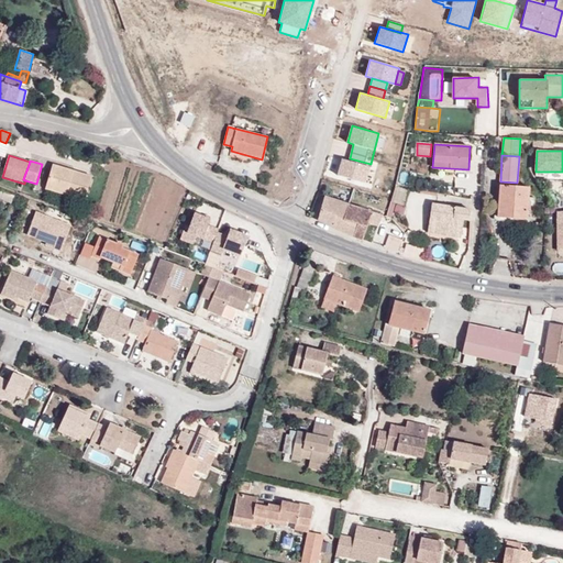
[(340,177),(367,183),(371,165),(342,161),(340,177)]
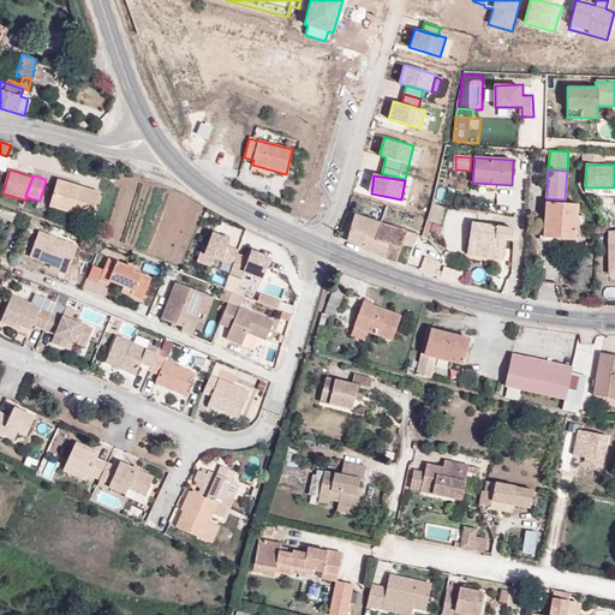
[(93,219),(100,193),(58,180),(51,206),(93,219)]
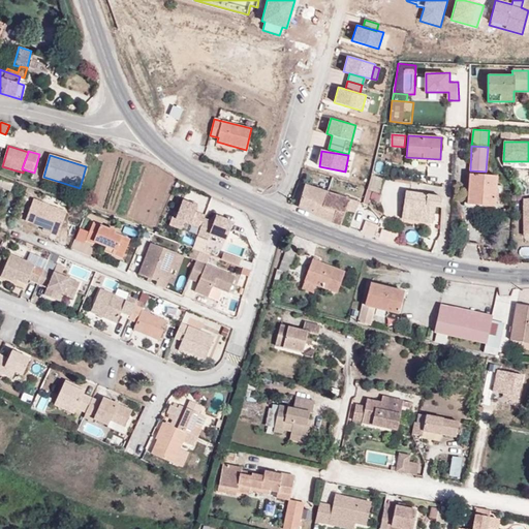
[(480,201),(480,205),(495,206),(497,177),(470,174),(468,200),(480,201)]
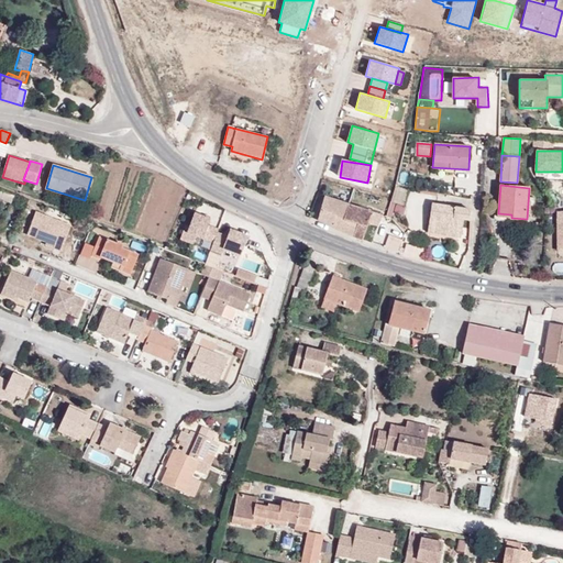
[(408,190),(395,186),(390,201),(404,206),(408,190)]
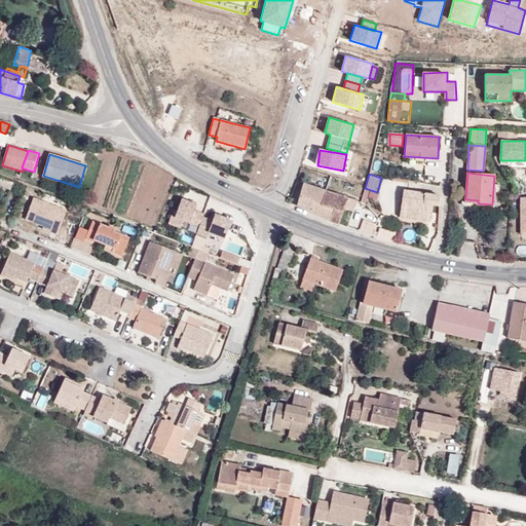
[(0,185),(10,190),(13,183),(0,176),(0,185)]
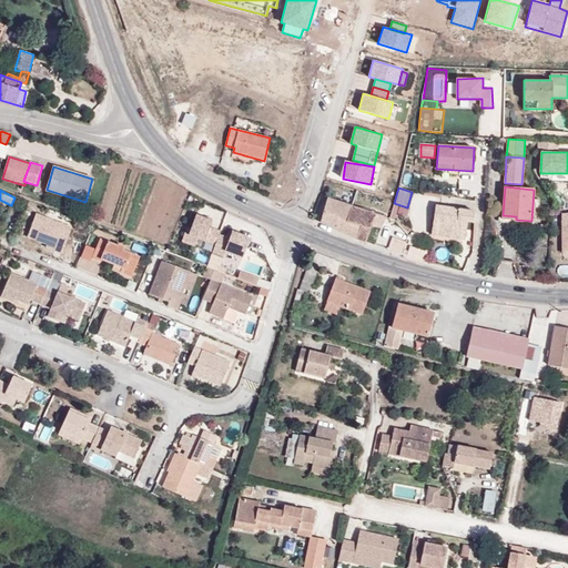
[(327,200),(321,222),(355,237),(361,225),(346,220),(351,208),(327,200)]
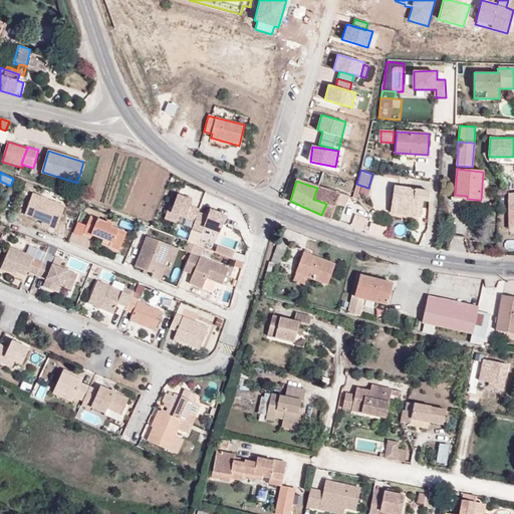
[(412,213),(421,214),(423,200),(428,201),(430,192),(394,186),(390,212),(399,214),(400,205),(413,207),(412,213)]
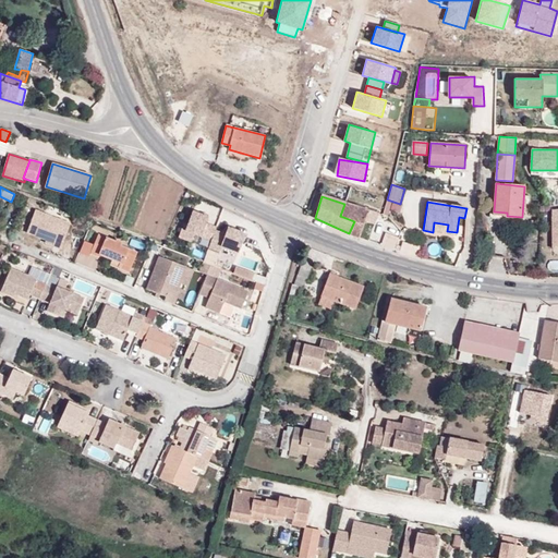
[(378,213),(368,209),(368,211),(344,204),(340,216),(354,221),(349,233),(359,238),(364,220),(374,223),(378,213)]
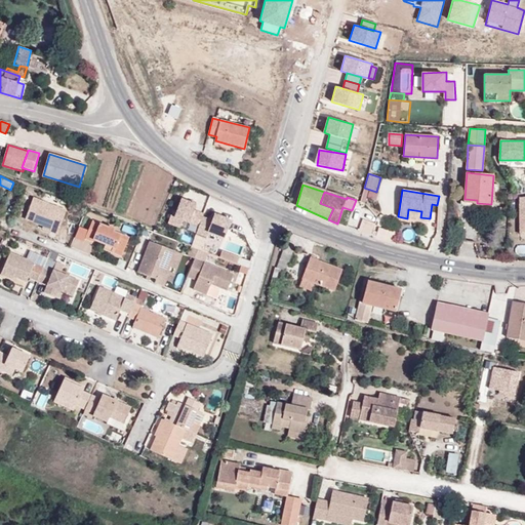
[(67,210),(34,198),(26,219),(43,226),(42,229),(58,234),(67,210)]
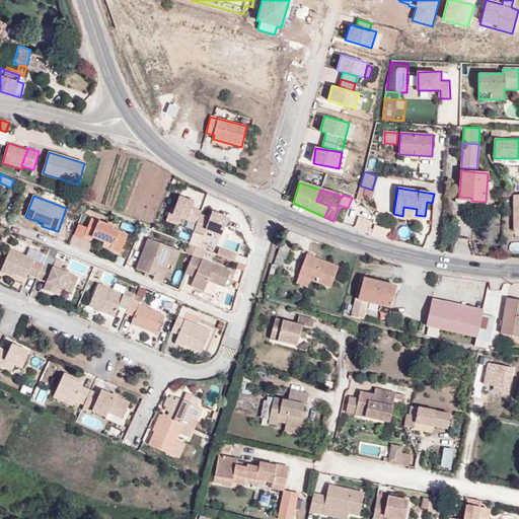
[(194,202),(179,197),(172,214),(169,213),(166,220),(177,225),(180,218),(197,224),(200,214),(201,211),(192,208),(194,202)]
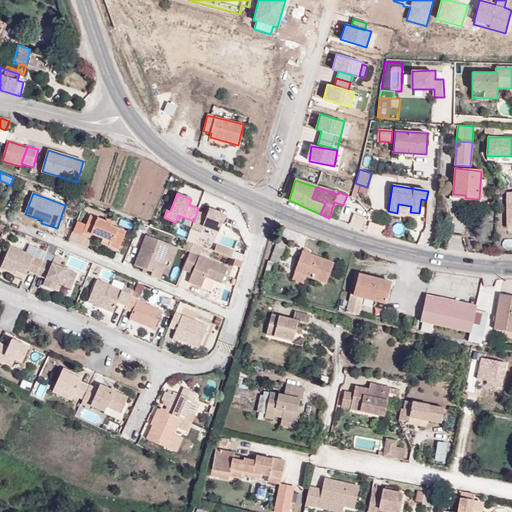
[(419,216),(419,213),(410,212),(411,206),(398,204),(397,213),(419,216)]
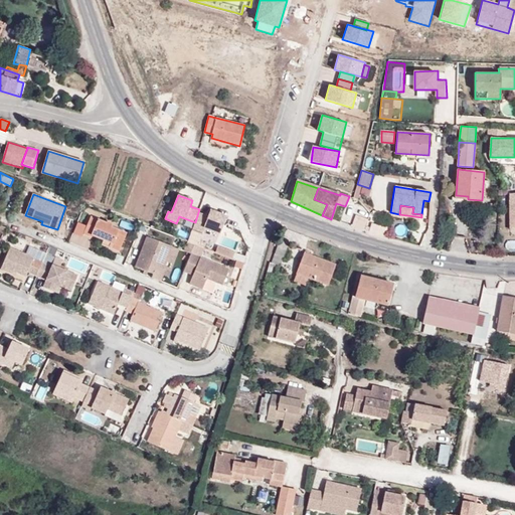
[(192,228),(202,232),(204,227),(220,233),(226,216),(210,209),(207,216),(198,212),(195,222),(192,228)]
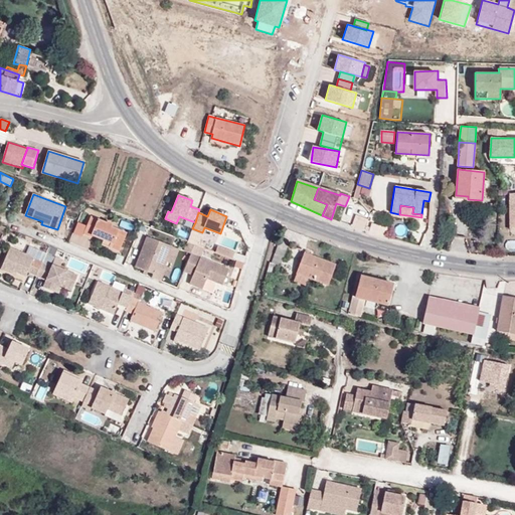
[(490,221),(491,210),(481,210),(481,221),(490,221)]
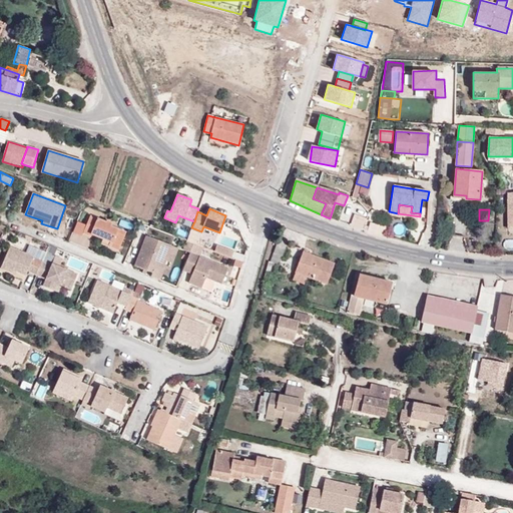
[(110,241),(121,246),(126,232),(111,226),(112,223),(107,220),(106,222),(90,215),(83,233),(91,236),(91,234),(103,238),(102,242),(109,245),(110,241)]
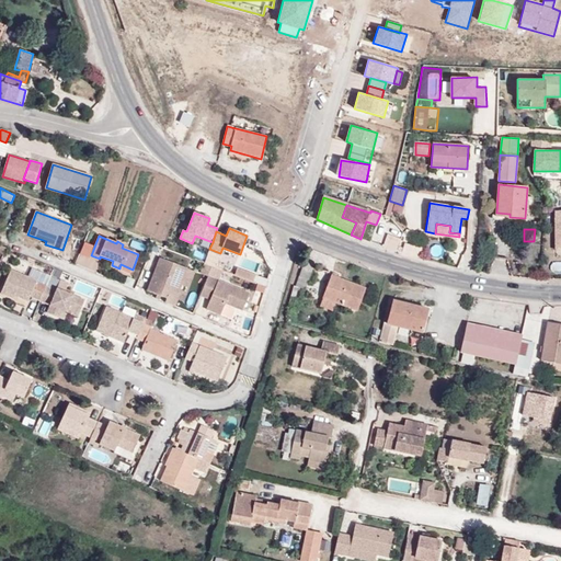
[(397,250),(400,241),(387,237),(385,245),(397,250)]
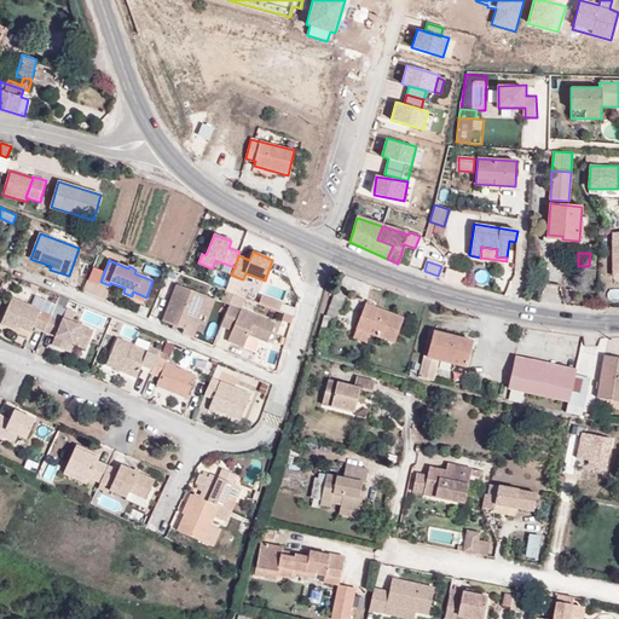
[(443,277),(466,284),(468,273),(462,272),(446,268),(443,277)]
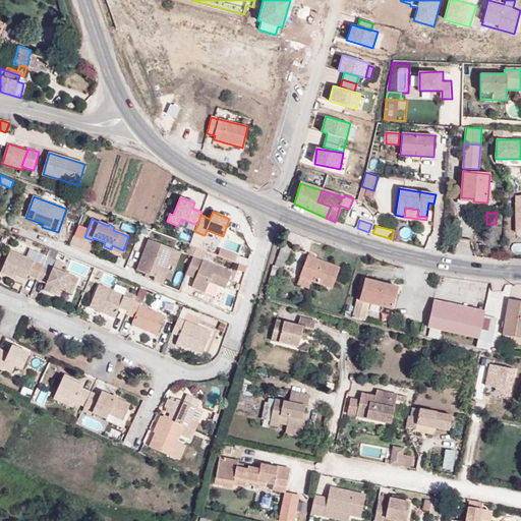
[(167,272),(175,249),(149,239),(136,270),(155,277),(154,281),(163,285),(168,273),(167,272)]
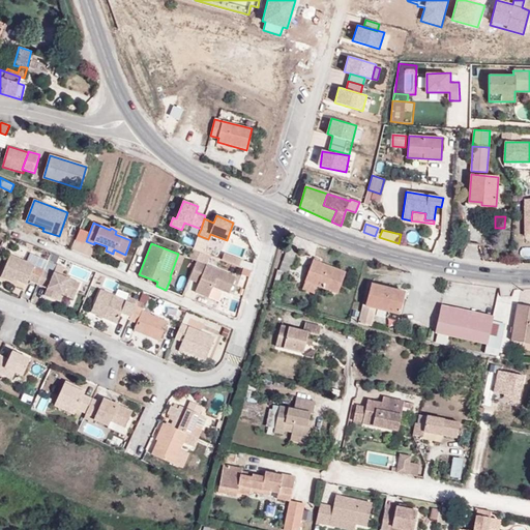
[(289,271),(297,251),(288,246),(280,268),(289,271)]
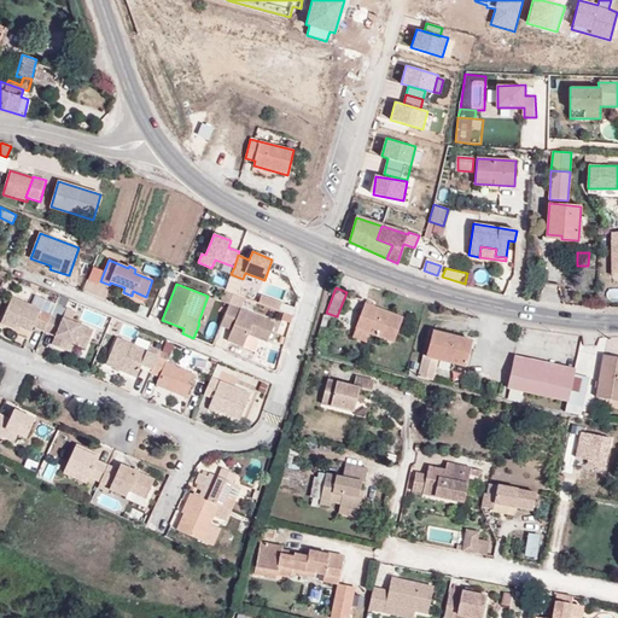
[(144,301),(146,297),(133,291),(132,296),(144,301)]
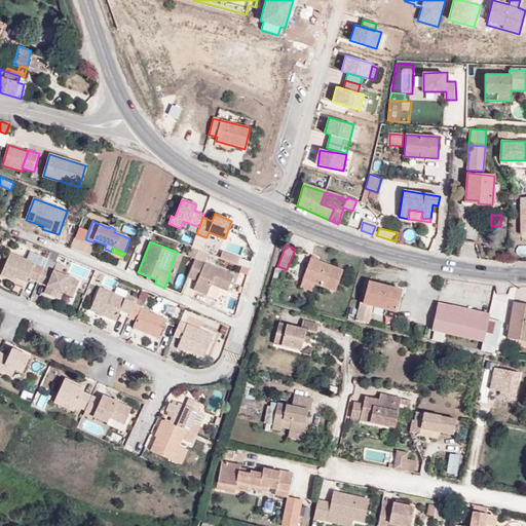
[(199,249),(195,259),(205,263),(211,253),(199,249)]
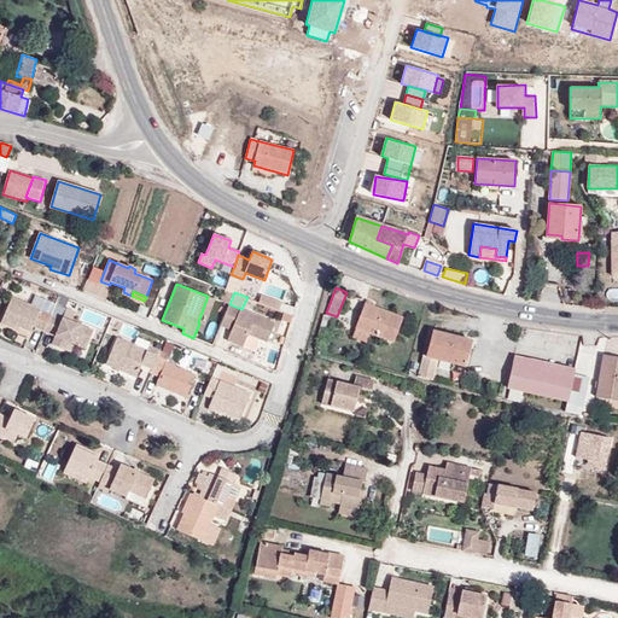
[(260,301),(270,305),(273,298),(262,293),(260,301)]
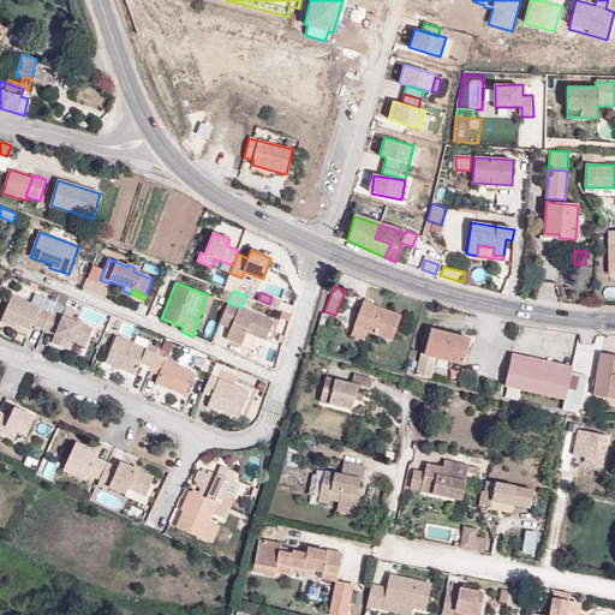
[(34,326),(45,330),(51,314),(40,310),(41,308),(12,296),(1,322),(19,329),(21,327),(31,330),(34,326)]
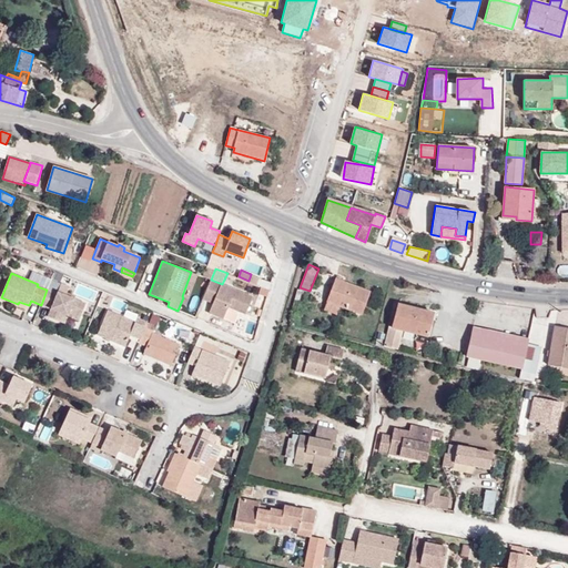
[(251,274),(249,281),(257,284),(260,277),(251,274)]
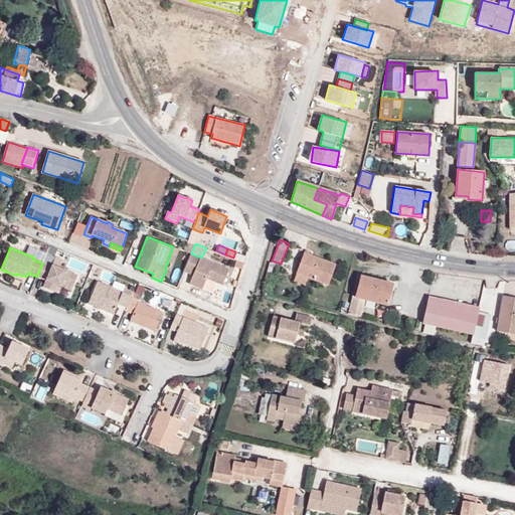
[(306,249),(297,274),(308,278),(327,285),(335,265),(311,255),(312,251),(306,249)]
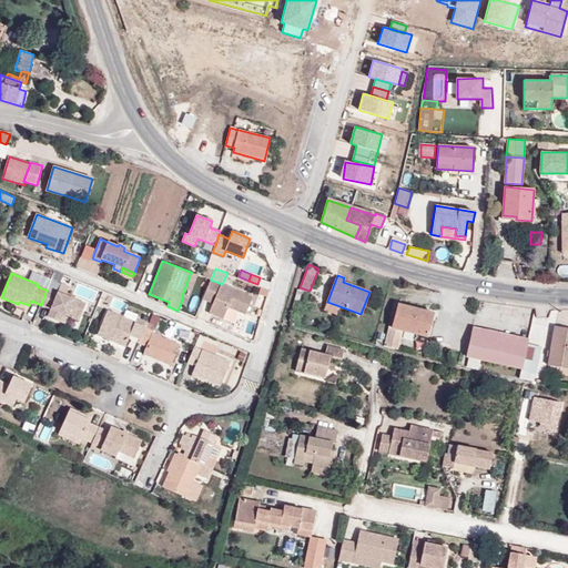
[(253,297),(211,280),(203,300),(213,304),(209,313),(224,320),(229,307),(246,314),(253,297)]
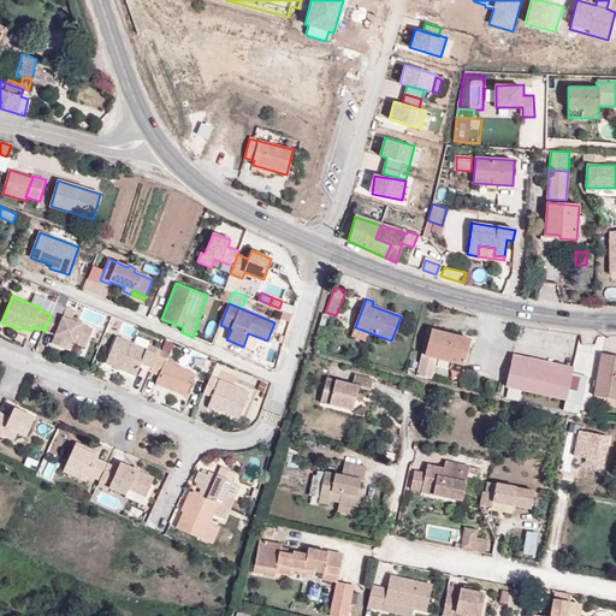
[(51,314),(45,331),(54,336),(52,343),(71,351),(75,343),(86,348),(94,330),(63,317),(61,319),(51,314)]
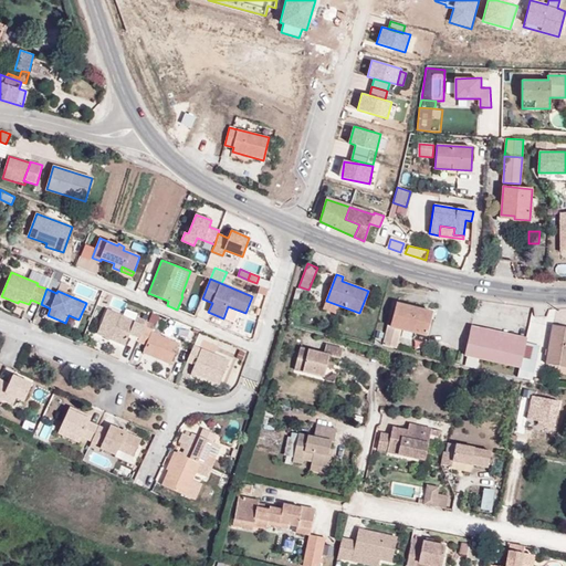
[(338,305),(326,301),(323,310),(336,314),(338,305)]
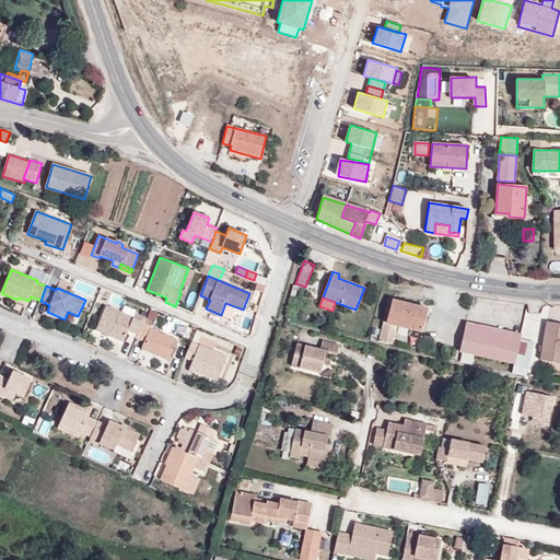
[(421,331),(427,308),(393,300),(387,323),(384,323),(378,341),(392,345),(397,326),(421,331)]
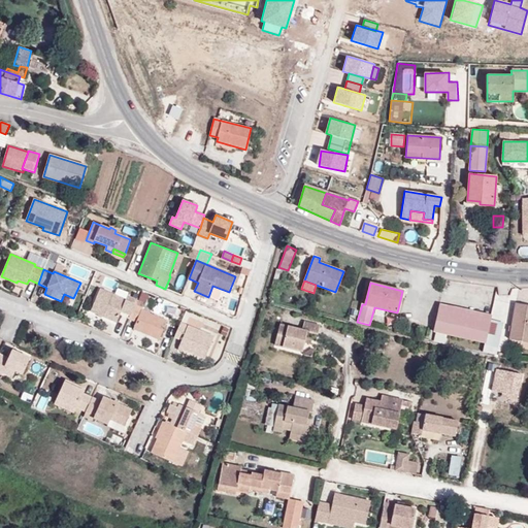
[(131,316),(135,304),(126,300),(100,288),(90,310),(117,323),(122,311),(131,316)]
